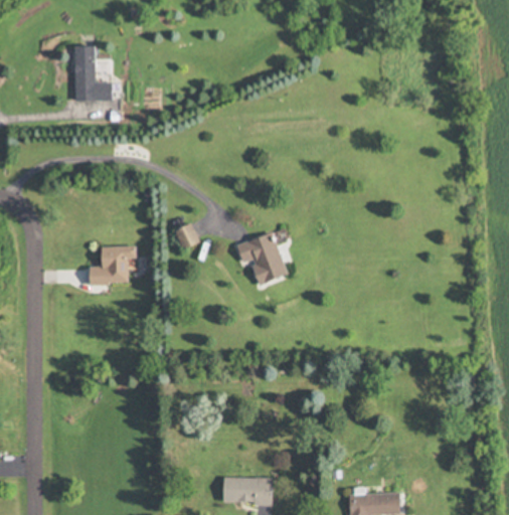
[(94,82),(94,45),(72,45),(72,101),(111,101),(111,82),(94,82)]
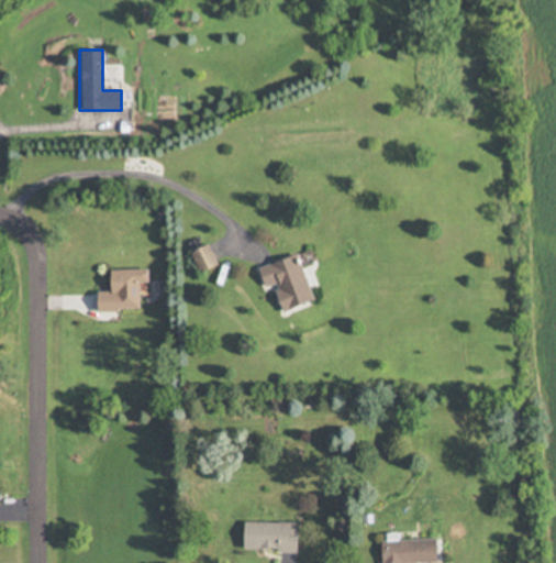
[(200,274),(218,265),(208,244),(189,253),(200,274)]
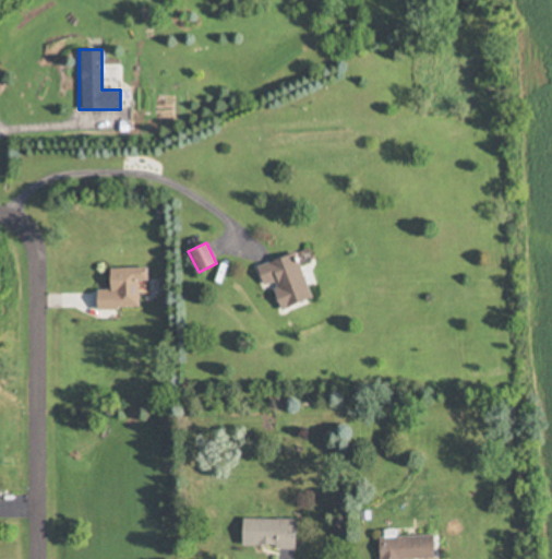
[(311,300),(299,253),(258,264),(263,286),(275,283),(282,308),(311,300)]
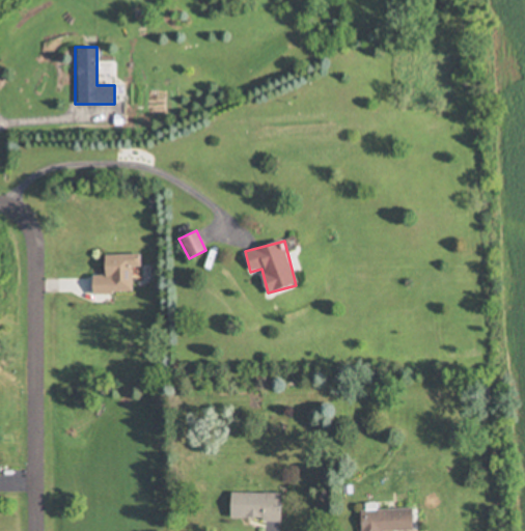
[(127,267),(135,267),(135,254),(102,254),(102,275),(88,275),(88,294),(128,294),(127,267)]
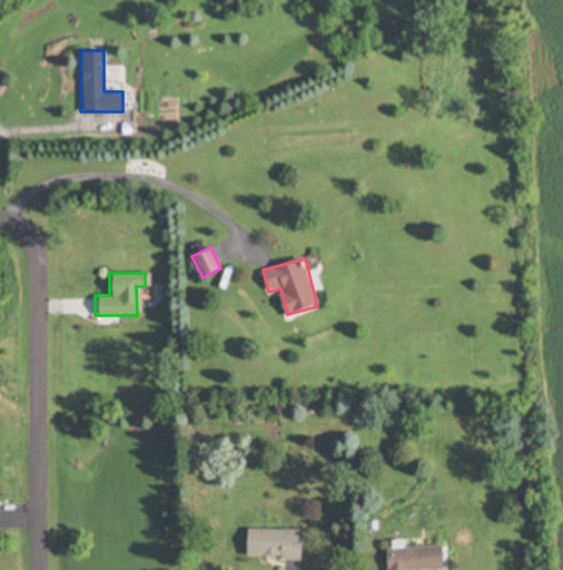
[(247,527),(247,556),(302,557),(302,528),(247,527)]
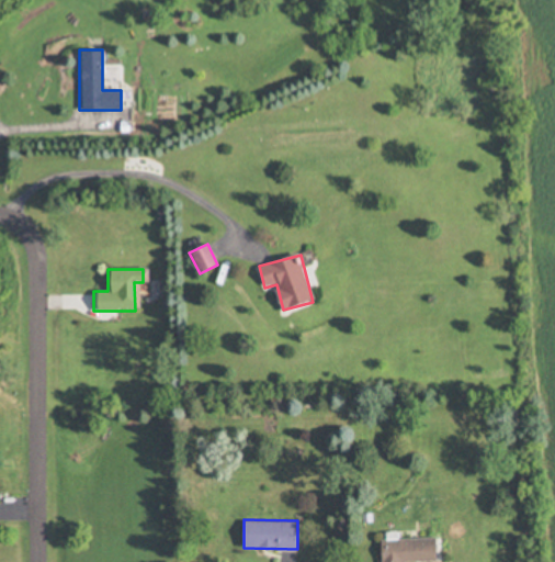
[(401,561),(403,561),(437,561),(437,539),(380,539),(378,561),(401,561)]
